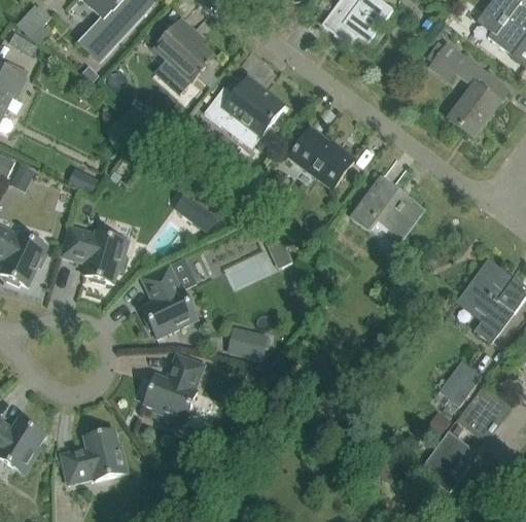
[(102,16),(79,41),(102,62),(152,2),(149,0),(83,0),(102,16)]
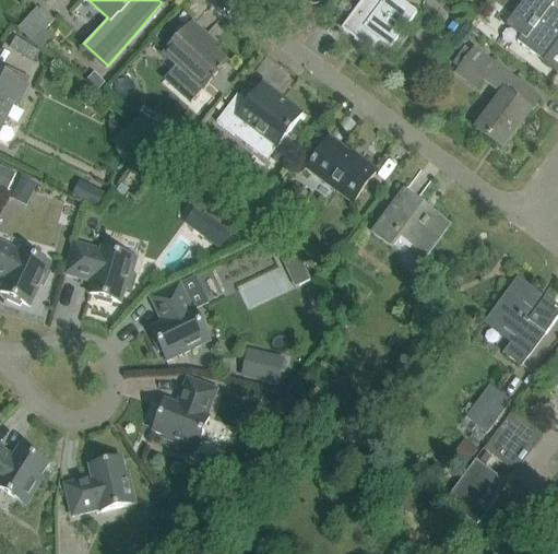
[(360,0),(342,25),(370,46),(378,35),(390,44),(416,9),(403,0),(360,0)]
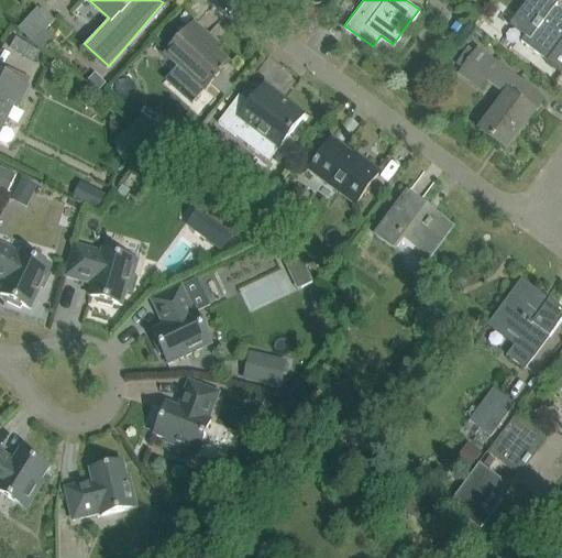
[(524,0),(509,21),(525,33),(519,40),(561,70),(561,68),(561,11),(553,4),(555,1),(554,0),(524,0)]
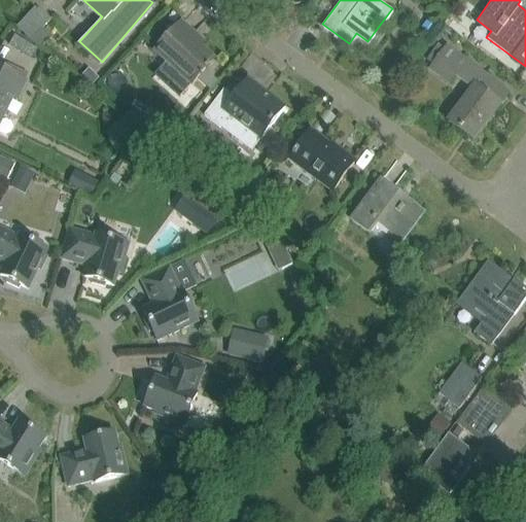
[(49,31),(41,25),(47,18),(34,5),(16,24),(40,45),(49,35),(49,31)]
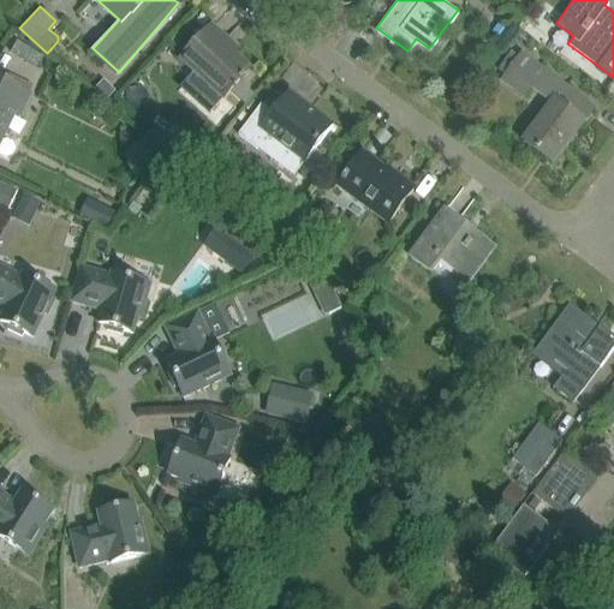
[(210,23),(180,55),(222,95),(238,77),(240,78),(244,75),(243,73),(249,66),(221,40),(225,36),(210,23)]
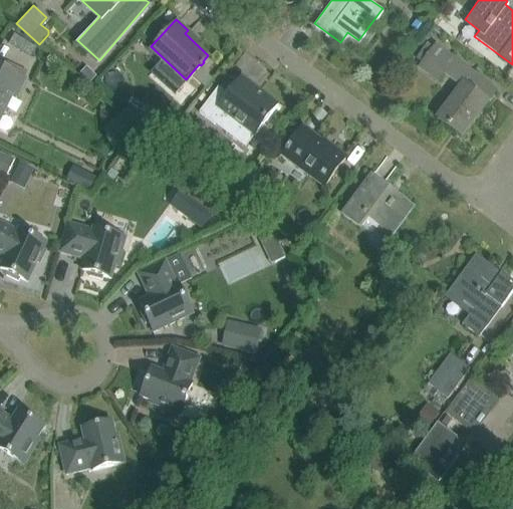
[(27,63),(37,57),(24,33),(13,38),(27,63)]
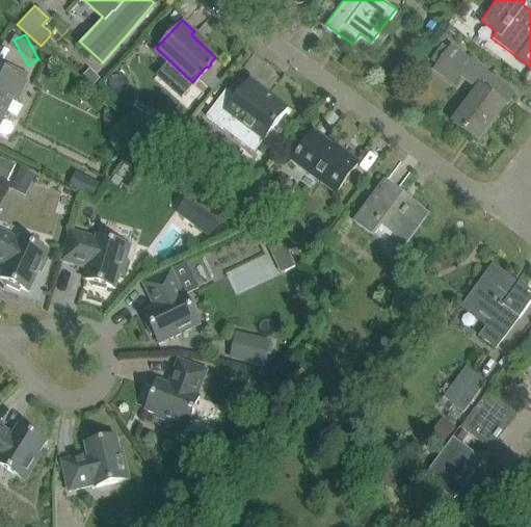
[(449,44),(433,64),(444,72),(451,62),(478,83),(452,120),(477,137),(504,101),(503,101),(510,89),(449,44)]
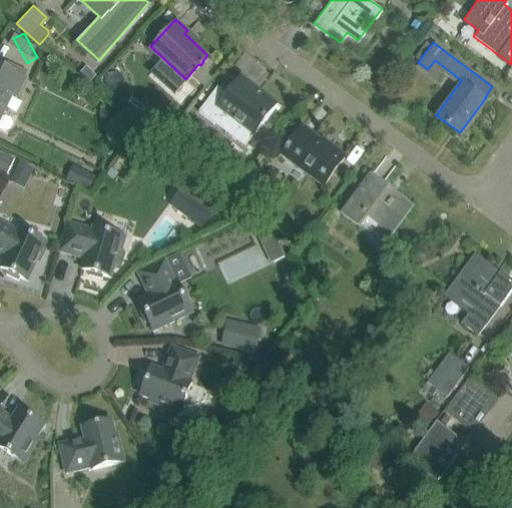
[(0,126),(5,129),(14,111),(3,106),(12,88),(17,91),(24,75),(0,63),(0,126)]
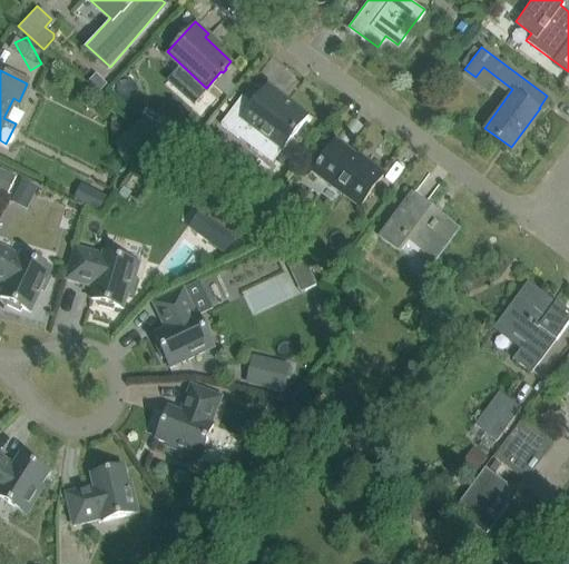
[(252,100),(242,92),(219,120),(272,160),(307,114),(266,82),(252,100)]
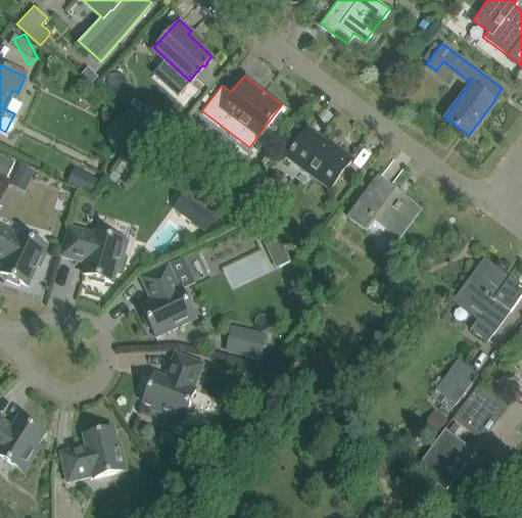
[(306,126),(286,154),(329,186),(351,156),(336,145),(335,147),(306,126)]
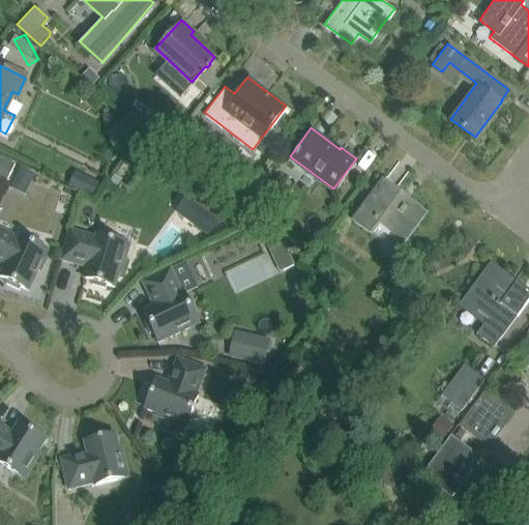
[(13,162),(0,155),(0,175),(6,178),(13,162)]
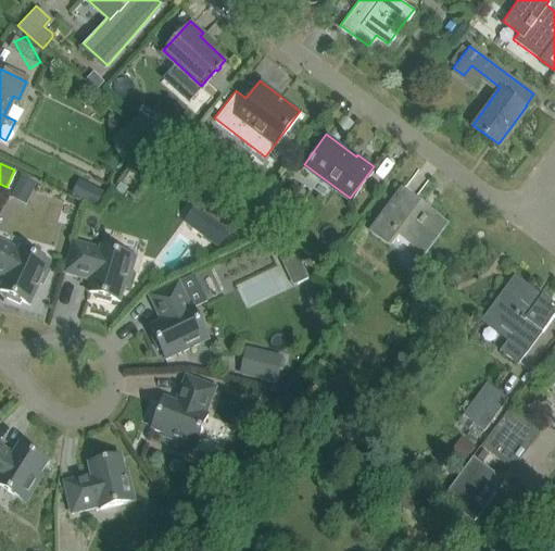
[(10,193),(25,201),(36,178),(21,171),(10,193)]
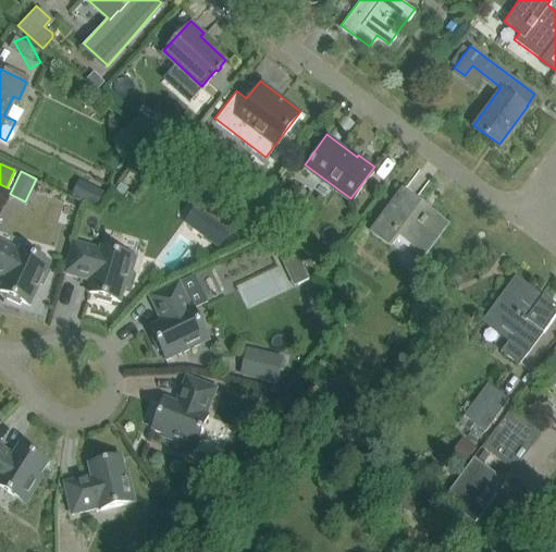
[(274,176),(264,189),(272,195),(281,182),(274,176)]
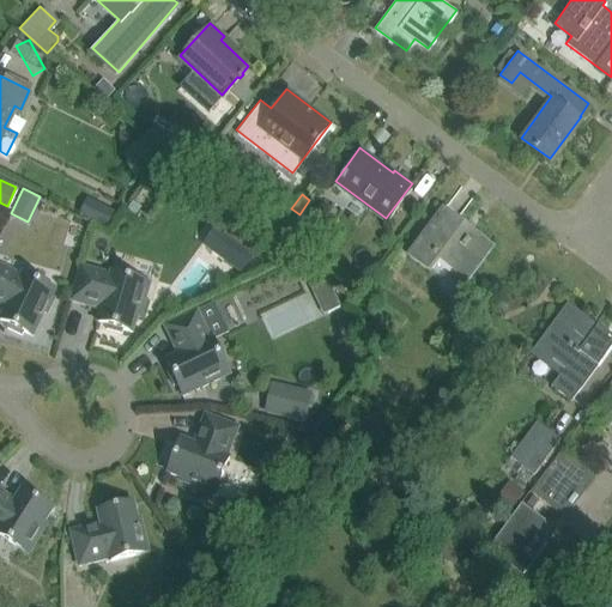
[(442,206),(407,252),(429,268),(438,256),(466,278),(492,243),(442,206)]
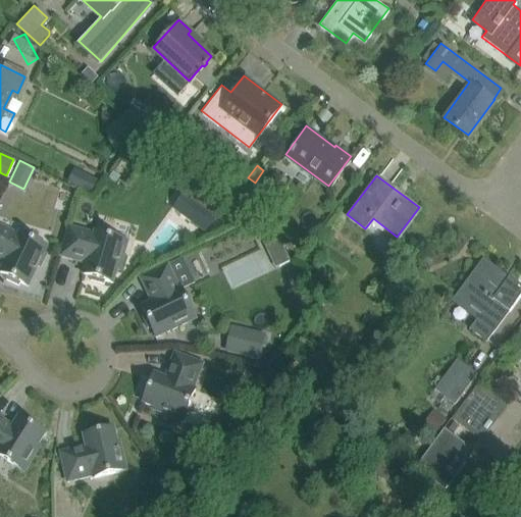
[(209,200),(196,218),(207,226),(220,209),(209,200)]
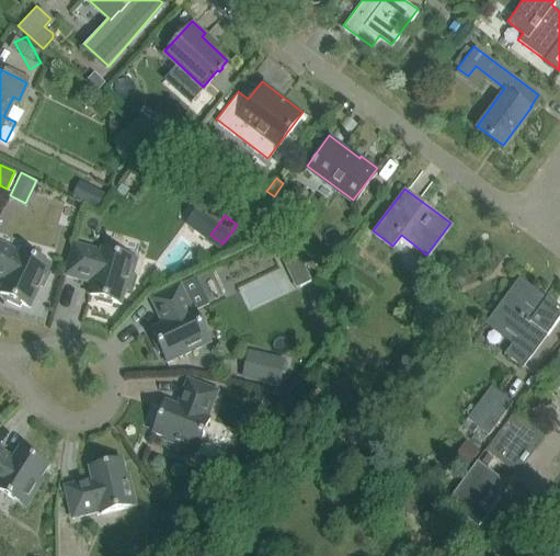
[(46,268),(49,261),(20,247),(19,249),(0,239),(0,276),(4,279),(0,286),(0,290),(7,294),(6,296),(19,303),(21,299),(29,304),(40,282),(43,284),(49,270),(46,268)]
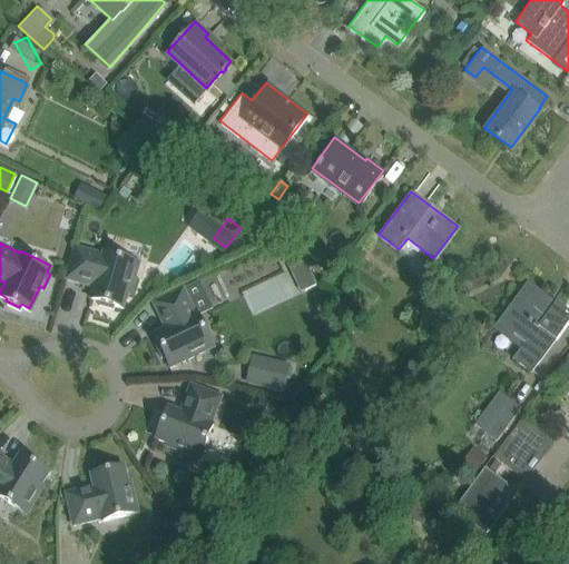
[(123,305),(127,289),(129,290),(130,285),(135,269),(137,259),(102,249),(102,251),(75,244),(66,276),(94,284),(90,296),(99,298),(98,302),(113,306),(114,303),(123,305)]
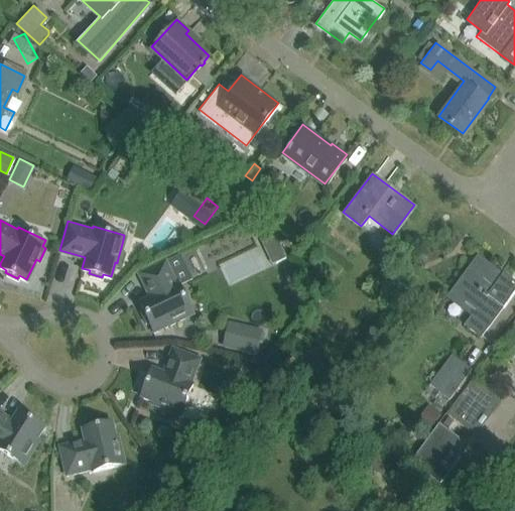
[(480,334),(514,286),(514,280),(503,271),(500,274),(473,254),(472,255),(476,258),(453,289),(476,307),(465,323),(480,334)]
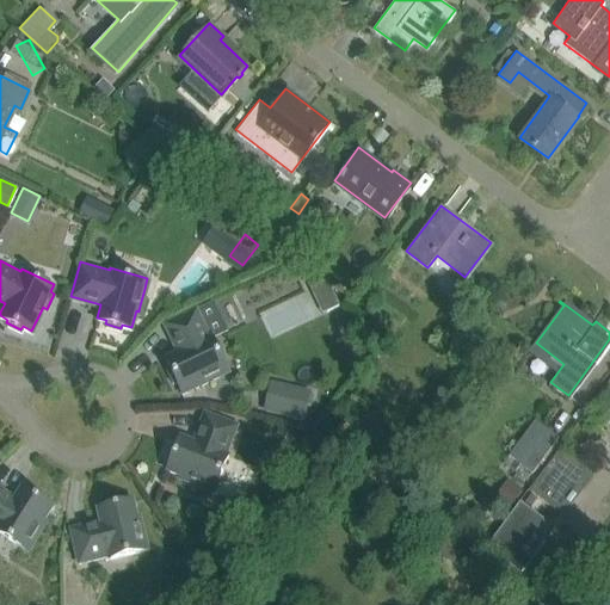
[(176,378),(182,390),(227,368),(222,358),(223,358),(211,333),(209,334),(196,306),(164,321),(177,349),(165,355),(170,364),(166,365),(172,380),(176,378)]
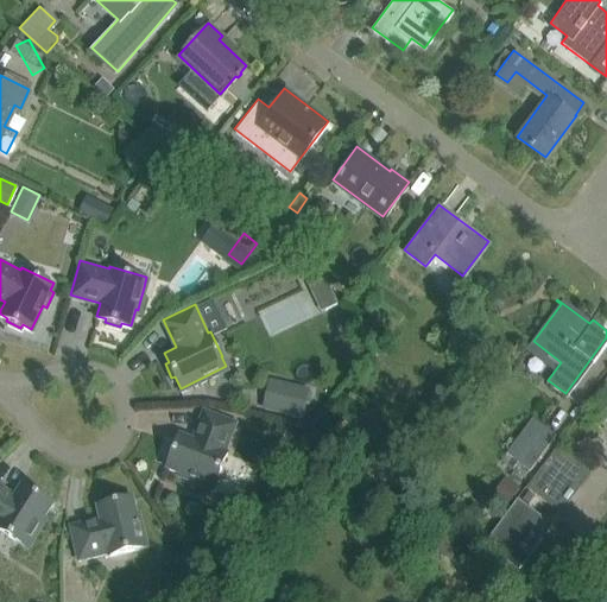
[(267,375),(261,406),(303,416),(309,385),(267,375)]
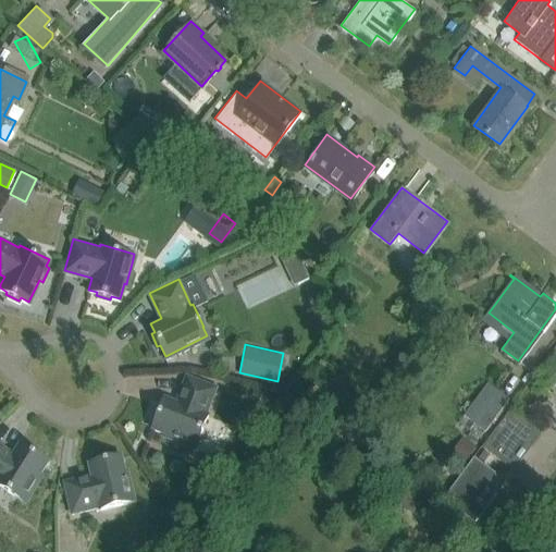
[(152,426),(167,432),(165,433),(170,436),(170,437),(185,442),(185,441),(195,445),(198,436),(208,413),(206,412),(215,385),(186,373),(175,400),(163,395),(160,404),(157,403),(152,416),(156,417),(152,426)]
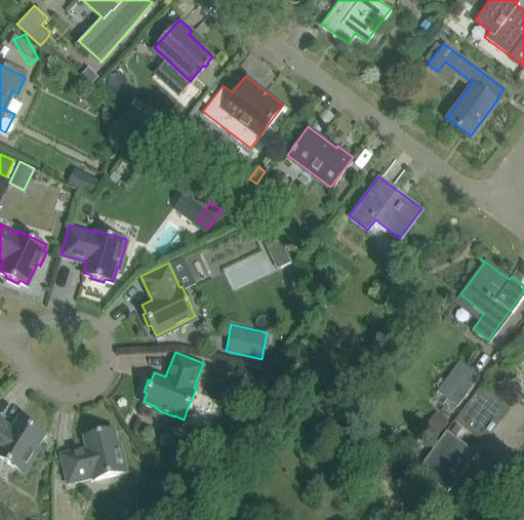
[(458,358),(436,389),(456,403),(478,373),(458,358)]
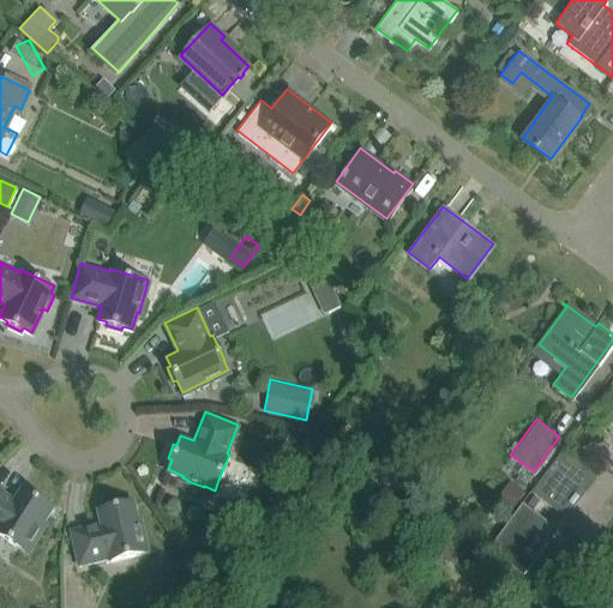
[(305,434),(287,427),(281,441),(294,447),(301,450),(307,435),(305,434)]
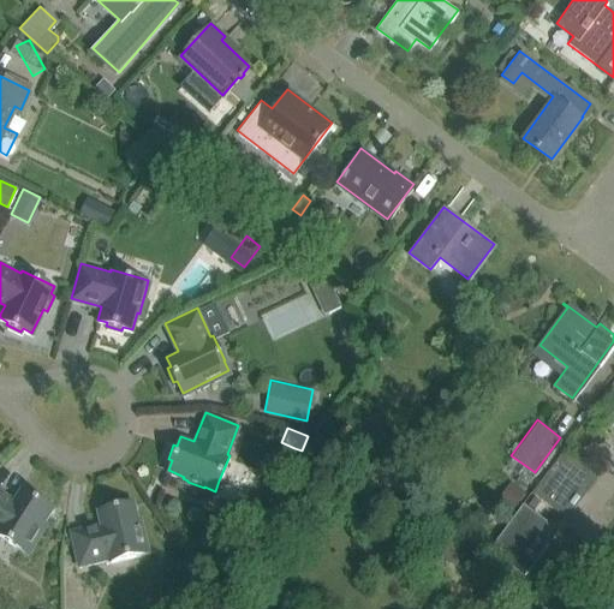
[(562,447),(531,490),(566,515),(597,473),(562,447)]
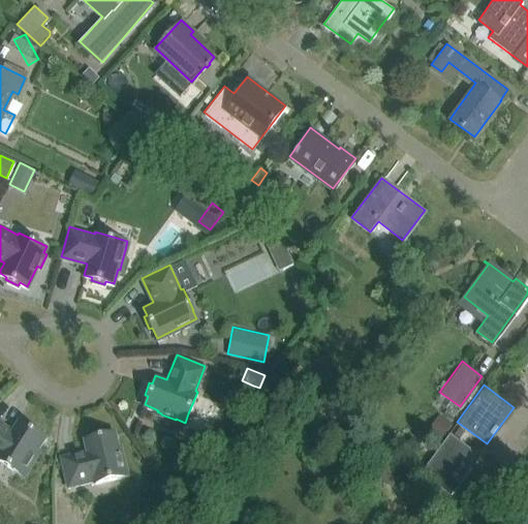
[(39,449),(37,448),(44,435),(37,430),(39,428),(27,421),(26,423),(19,419),(12,429),(0,421),(0,459),(16,468),(16,467),(24,472),(29,465),(37,453),(36,453),(39,449)]
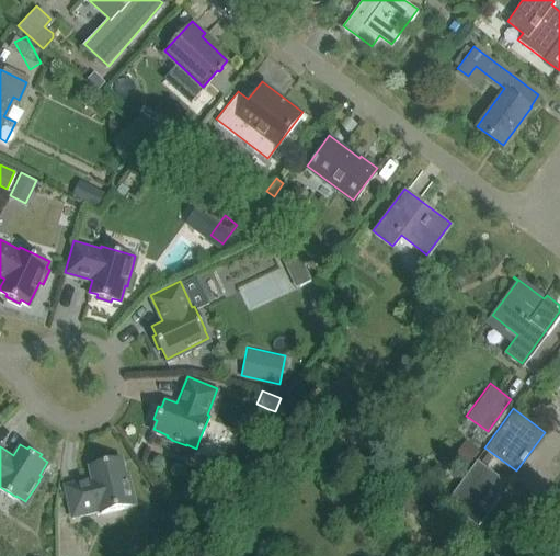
[(127,472),(125,472),(121,456),(112,458),(111,455),(96,458),(98,462),(89,464),(92,476),(64,483),(71,514),(99,508),(100,510),(124,503),(134,500),(132,491),(128,476),(127,476),(127,472)]
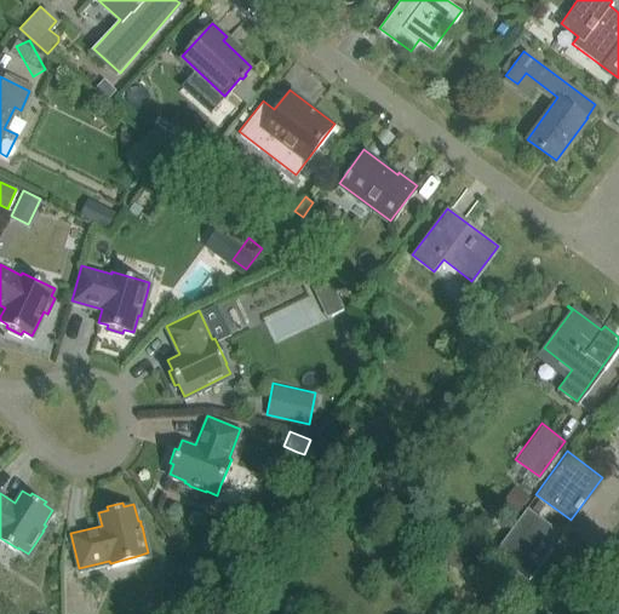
[(550,523),(527,505),(493,551),(516,569),(550,523)]
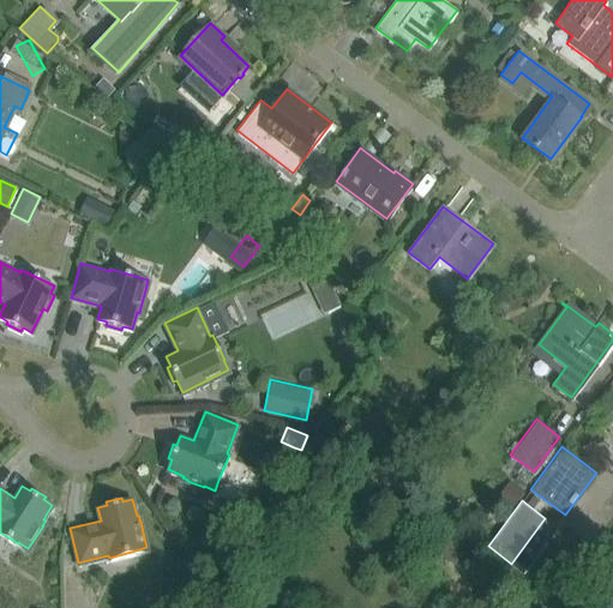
[(596,578),(590,587),(604,599),(611,590),(596,578)]
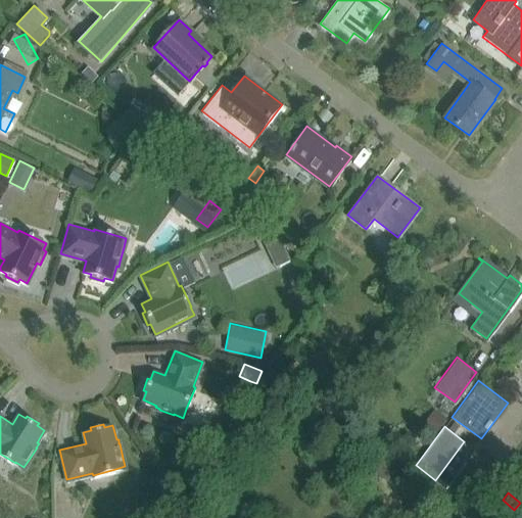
[(500,505),(494,511),(503,517),(508,517),(512,515),(500,505)]
